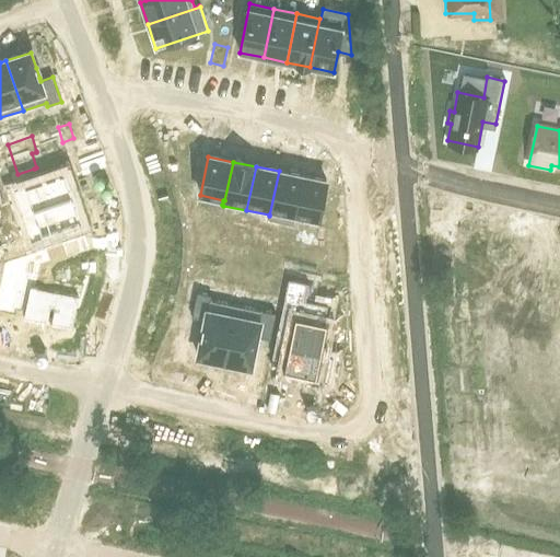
[(18,174),(10,176),(23,216),(72,199),(65,174),(39,183),(34,169),(18,174)]
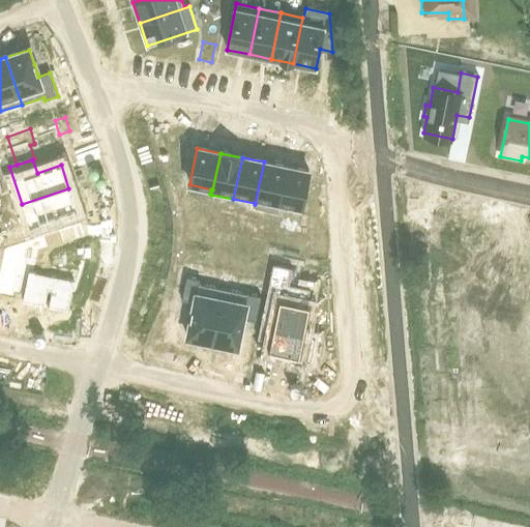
[(255,203),(253,208),(254,208),(275,213),(277,213),(278,208),(276,208),(286,167),(264,162),(255,204),(255,203)]
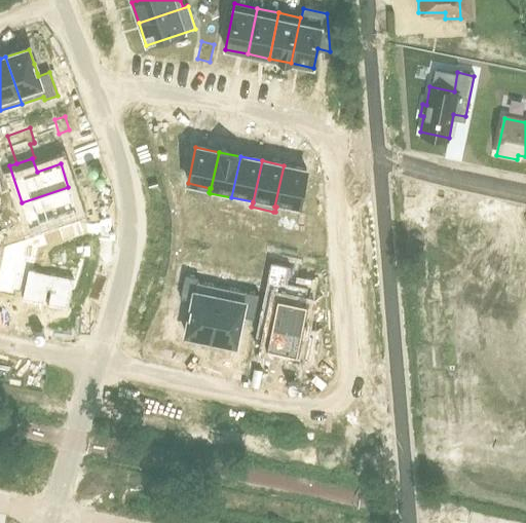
[(284,165),(274,207),(276,207),(298,212),(306,171),(284,165)]
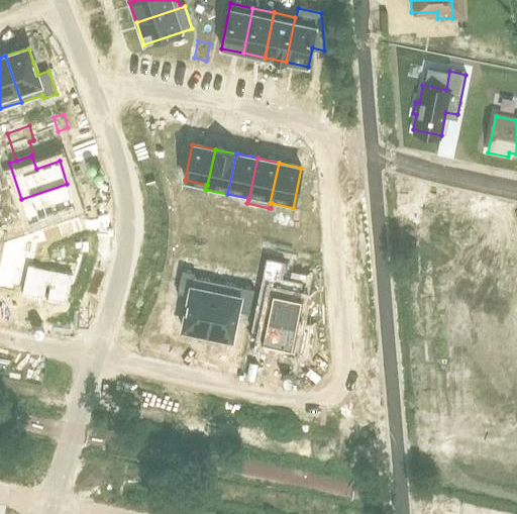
[(67,184),(21,199),(33,235),(56,227),(52,214),(75,206),(67,184)]
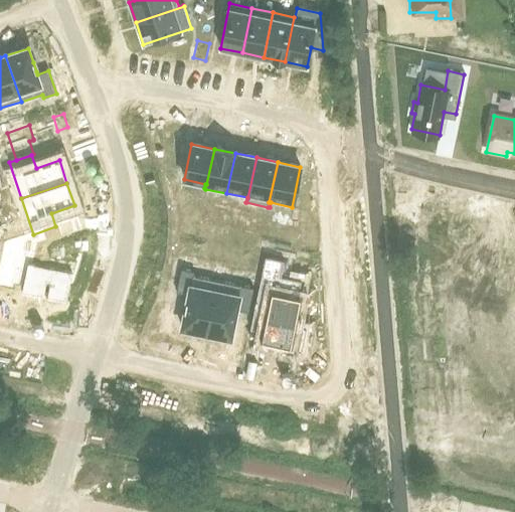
[(189,190),(185,205),(189,206),(201,209),(204,193),(193,191),(189,190)]
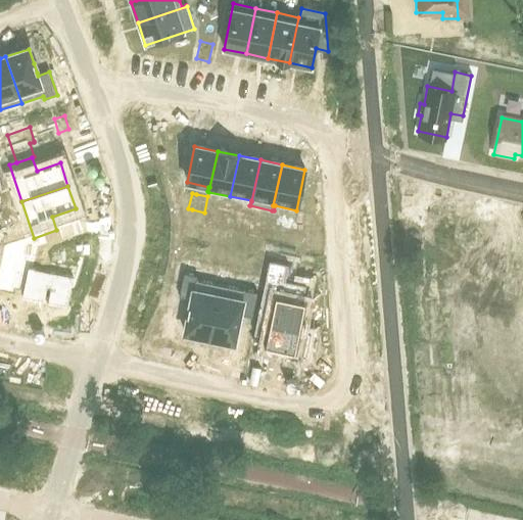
[(78,223),(58,230),(58,231),(62,241),(62,242),(83,235),(78,223)]
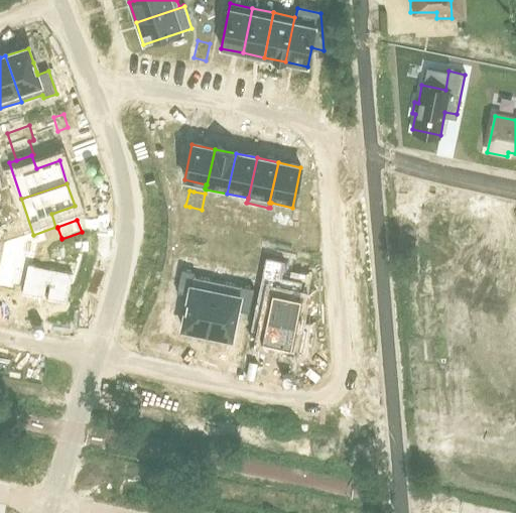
[(189,224),(187,235),(187,236),(196,237),(198,225),(189,224)]
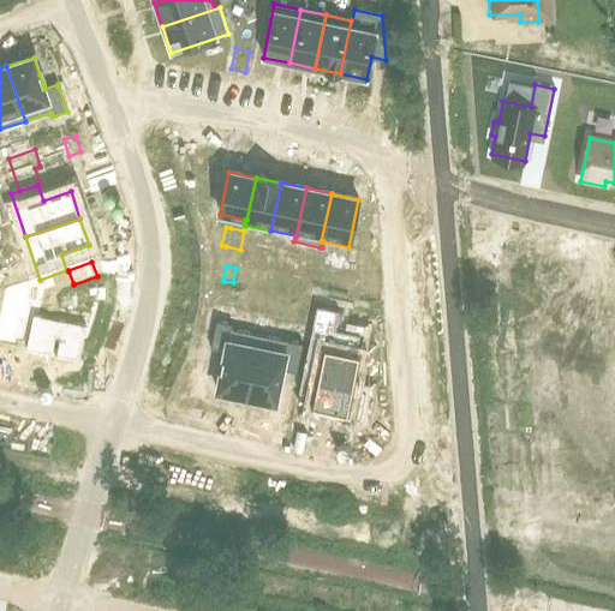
[(5,291),(0,312),(0,342),(11,346),(15,346),(16,342),(27,345),(24,353),(45,357),(43,361),(45,361),(46,359),(55,361),(55,364),(57,364),(58,360),(67,361),(78,364),(82,348),(84,340),(85,340),(95,310),(94,309),(88,327),(55,319),(39,316),(43,292),(54,288),(51,277),(69,271),(69,270),(66,270),(40,280),(5,291)]
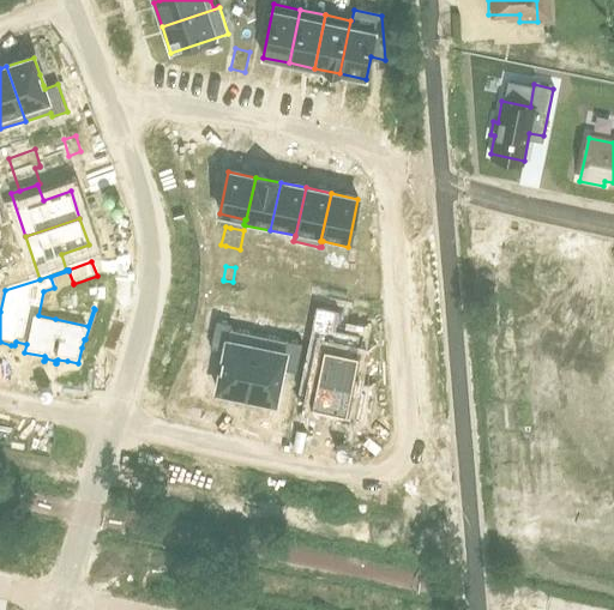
[(252,271),(248,285),(258,288),(262,273),(252,271)]
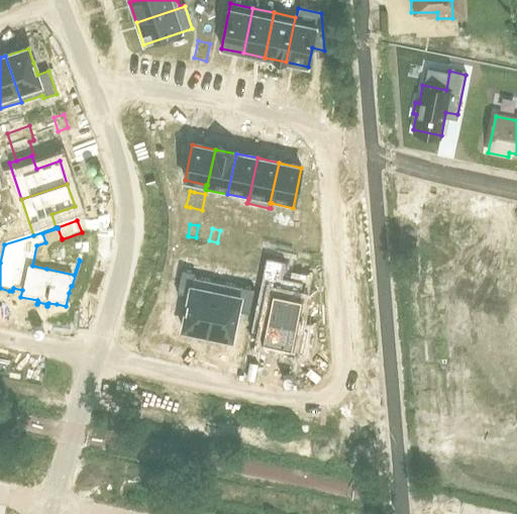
[(220,230),(217,242),(225,243),(228,231),(220,230)]
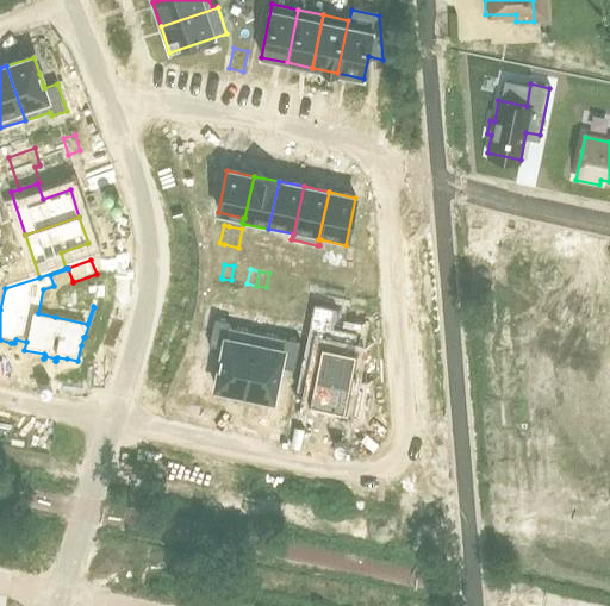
[(305,303),(309,288),(299,286),(296,301),(305,303)]
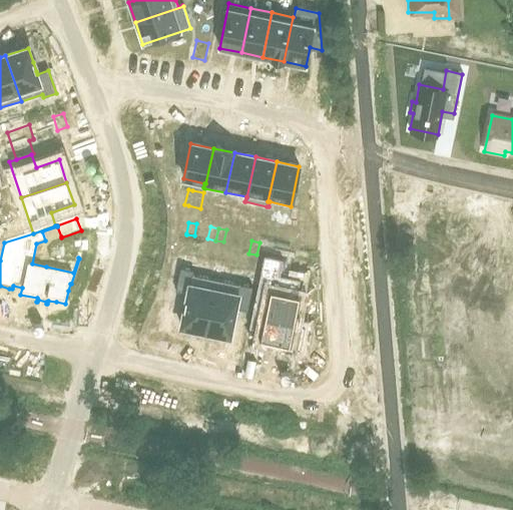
[(260,242),(257,255),(265,256),(268,244),(260,242)]
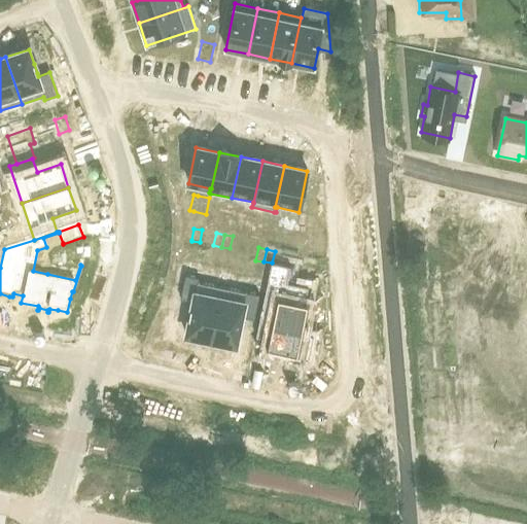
[(448,278),(459,280),(462,265),(451,263),(448,278)]
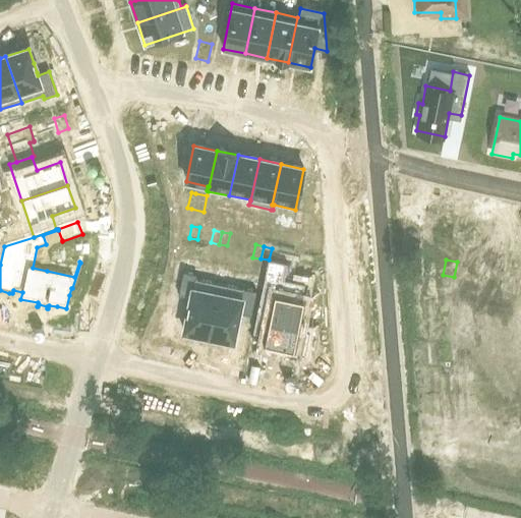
[(268,261),(253,334),(266,337),(265,345),(264,349),(266,349),(267,346),(294,351),(298,331),(304,301),(301,300),(305,285),(284,280),(288,265),(268,261)]
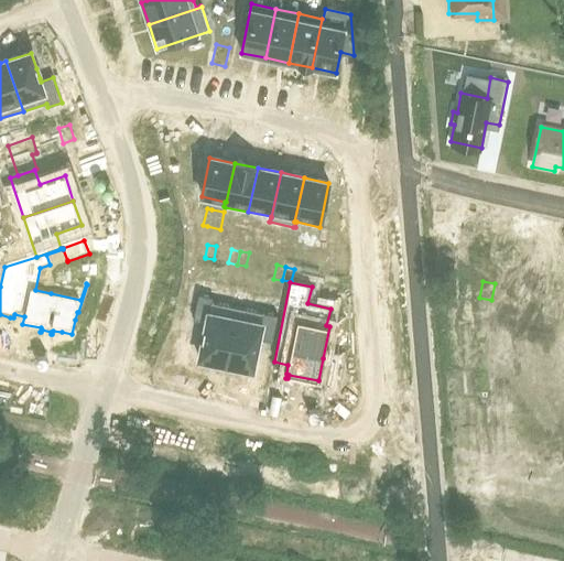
[(198,297),(193,322),(206,325),(199,360),(226,366),(238,309),(213,303),(213,299),(198,297)]
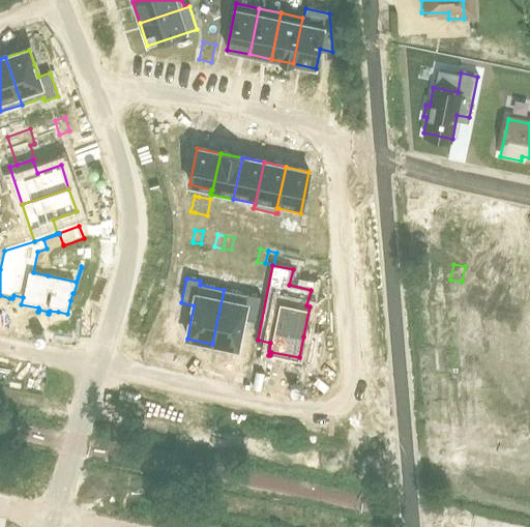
[(224,290),(212,344),(238,349),(243,319),(256,322),(261,297),(224,290)]
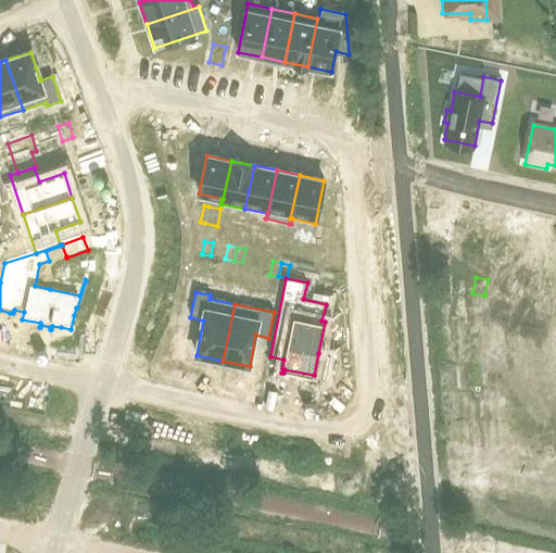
[(533,410),(505,404),(508,438),(514,439),(521,440),(523,441),(519,463),(555,469),(555,429),(548,428),(550,423),(531,418),(533,410)]
